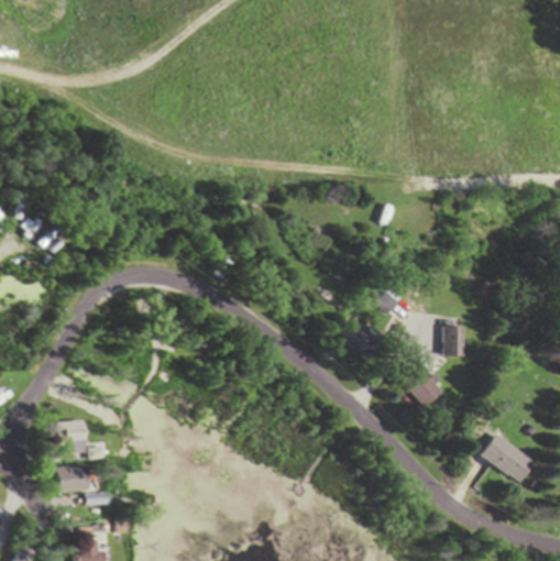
[(394,310),(401,300),(388,294),(383,304),(394,310)]
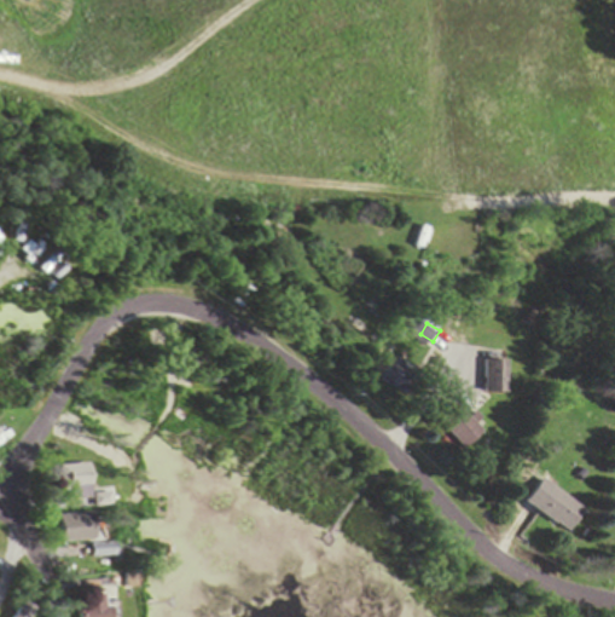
[(512,392),(512,358),(489,358),(489,392),(512,392)]
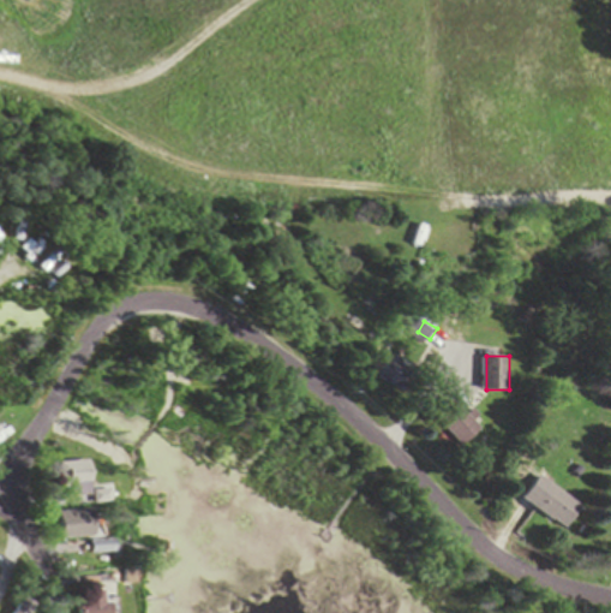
[(483,427),(455,398),(437,416),(463,445),(483,427)]
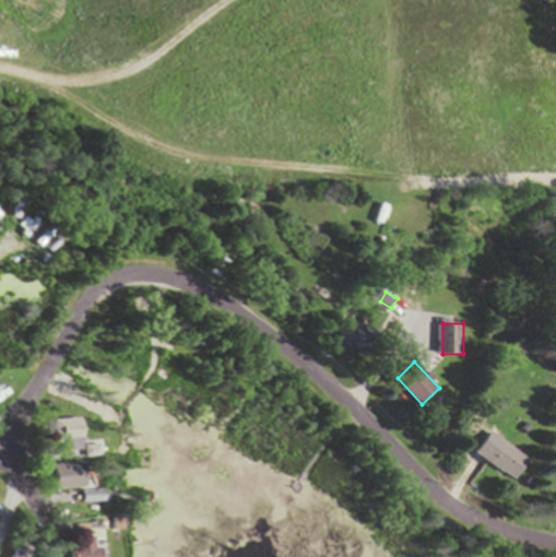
[(57,418),(57,449),(85,449),(85,418),(57,418)]
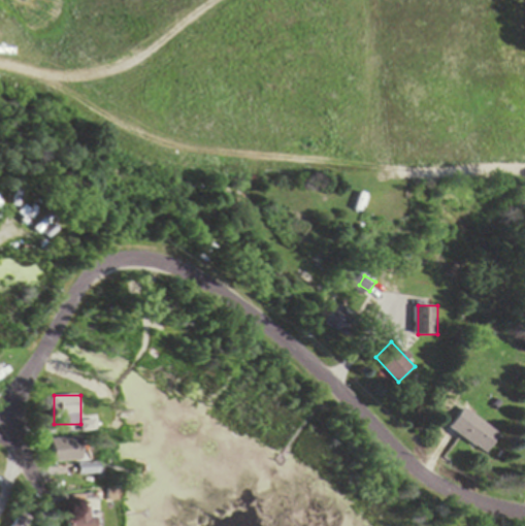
[(487,454),(501,434),(465,406),(451,426),(487,454)]
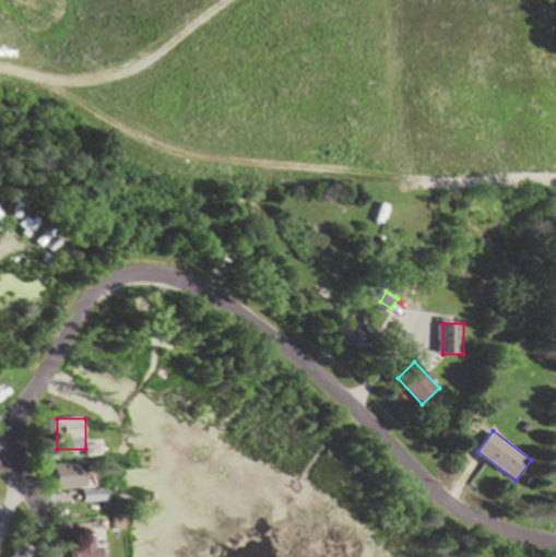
[(56,463),(56,488),(86,488),(86,463),(56,463)]
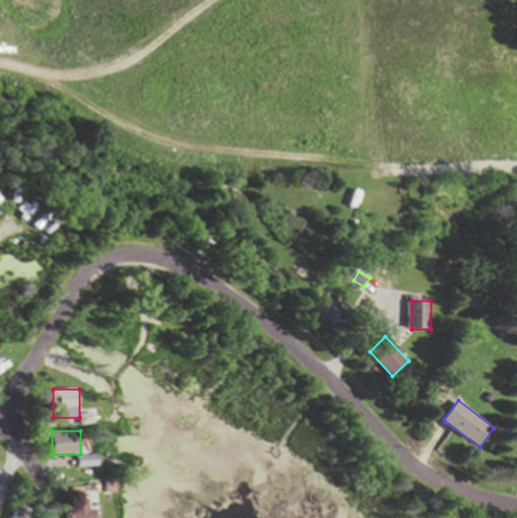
[(90,500),(68,500),(68,517),(95,517),(97,509),(90,509),(90,500)]
